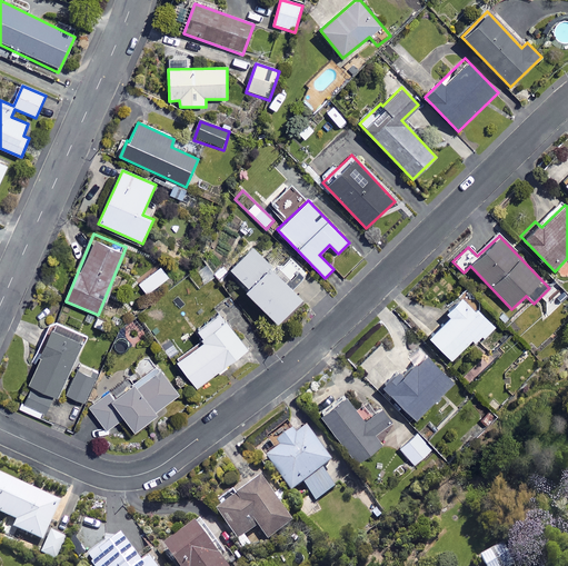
[(301,297),(252,246),(230,267),(247,285),(245,288),(277,321),(301,297)]
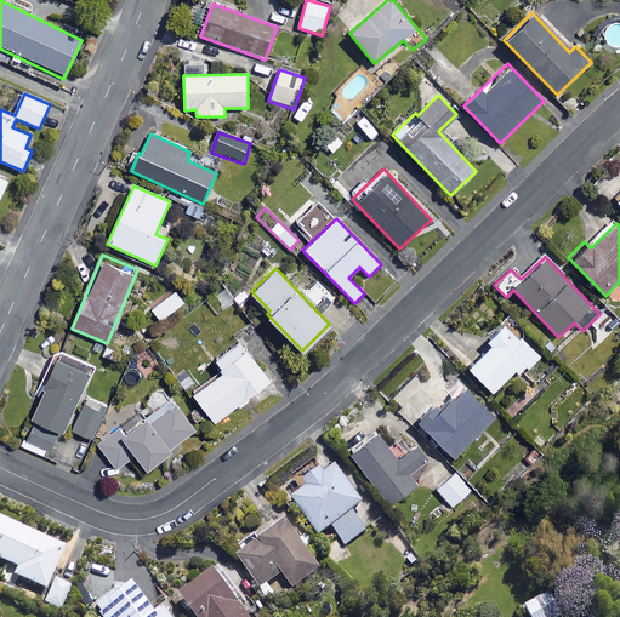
[(599,314),(585,329),(601,344),(619,326),(619,324),(606,309),(599,314)]
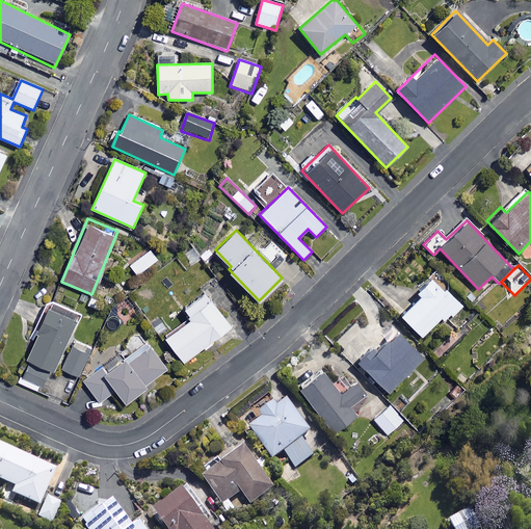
[(465,308),(434,274),(417,291),(421,296),(401,314),(421,337),(442,318),(447,323),(465,308)]
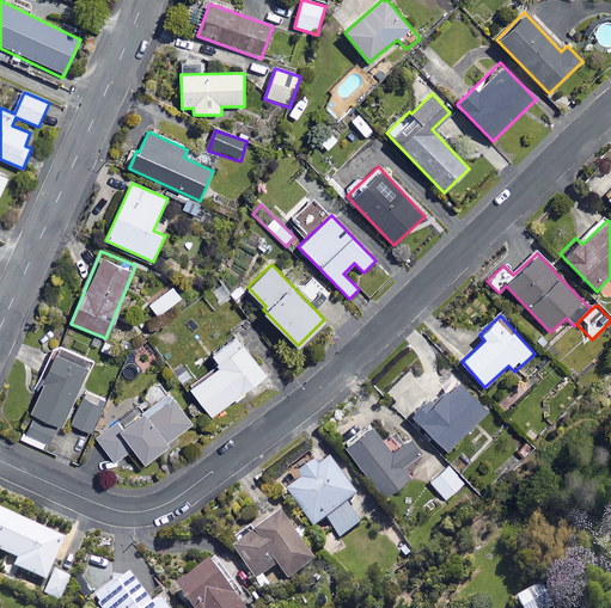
[(266,375),(234,336),(212,354),(220,364),(190,388),(212,417),(266,375)]
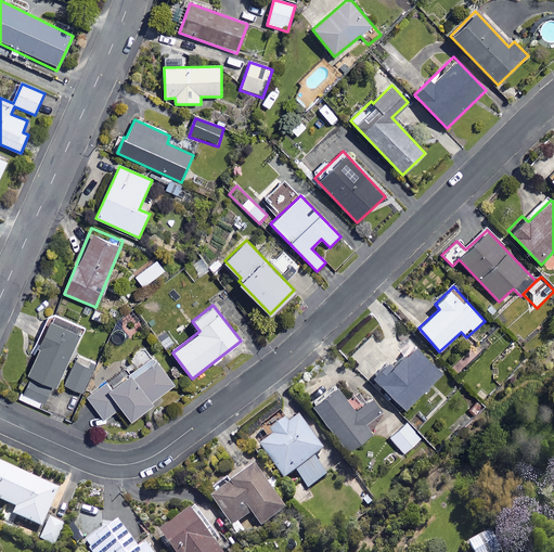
[(81,326),(51,315),(27,373),(56,386),(81,326)]
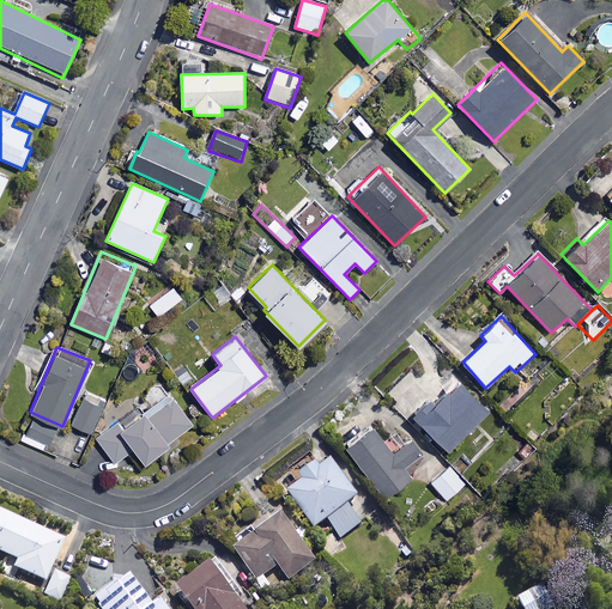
[(490,412),(460,382),(449,393),(447,390),(434,402),(429,399),(412,415),(449,452),(490,412)]
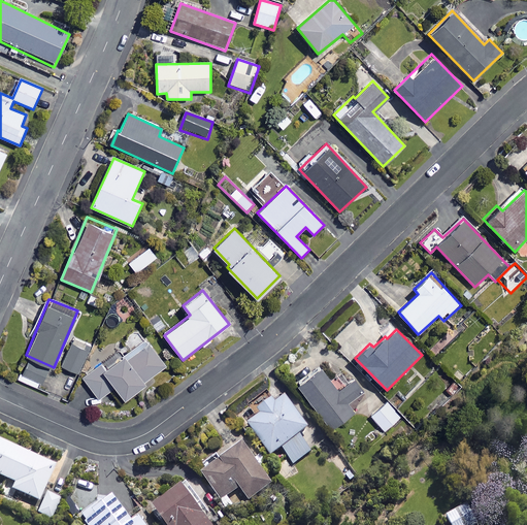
[(139,331),(125,342),(131,350),(105,370),(101,365),(83,380),(100,401),(116,388),(125,399),(167,366),(139,331)]
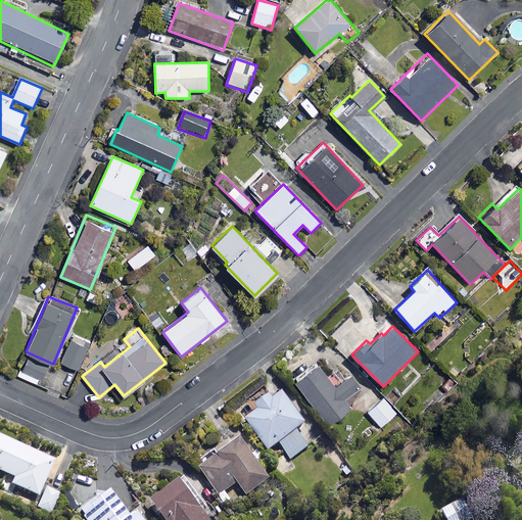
[(91,343),(75,335),(61,363),(78,371),(91,343)]
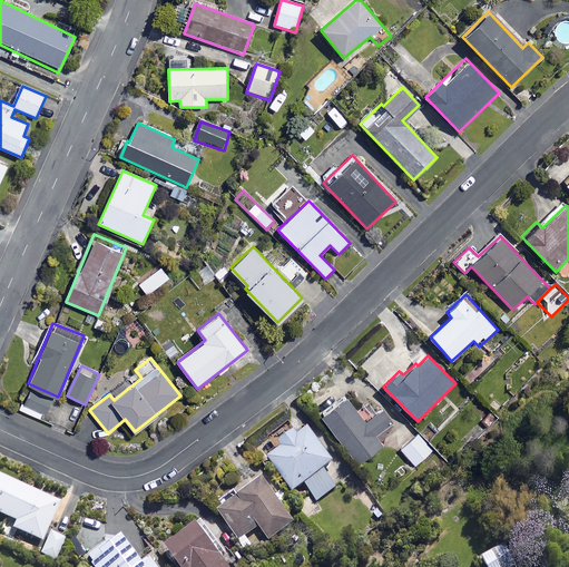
[(52,397),(31,389),(21,413),(42,422),(52,397)]
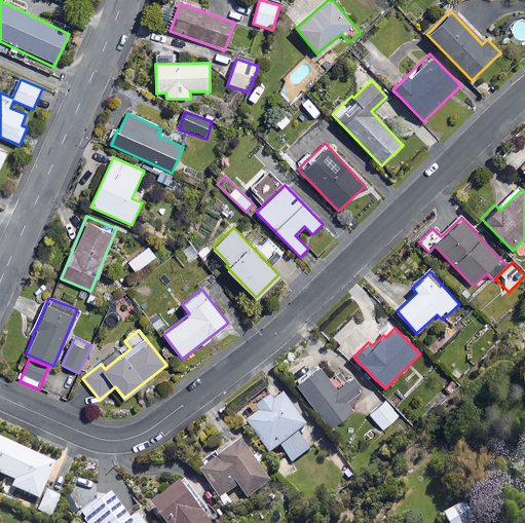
[(336,390),(319,366),(296,382),(330,428),(354,411),(347,401),(362,390),(352,378),(336,390)]
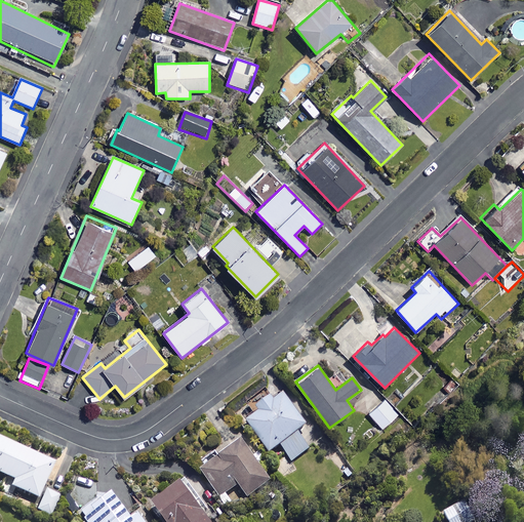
[(310,428),(283,393),(257,412),(262,416),(248,427),(272,456),(282,448),(293,465),(311,451),(298,436),(310,428)]
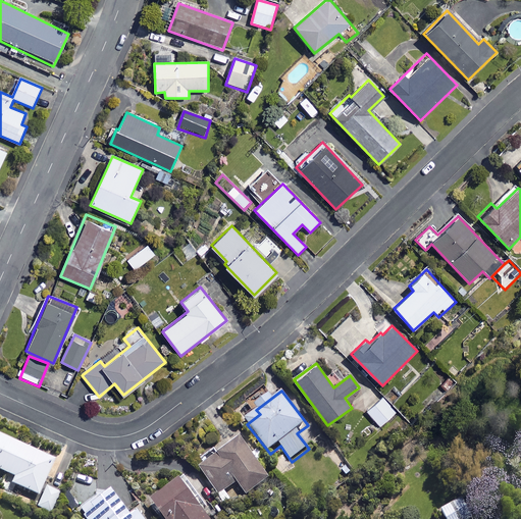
[(397,416),(383,400),(367,412),(380,429),(397,416)]
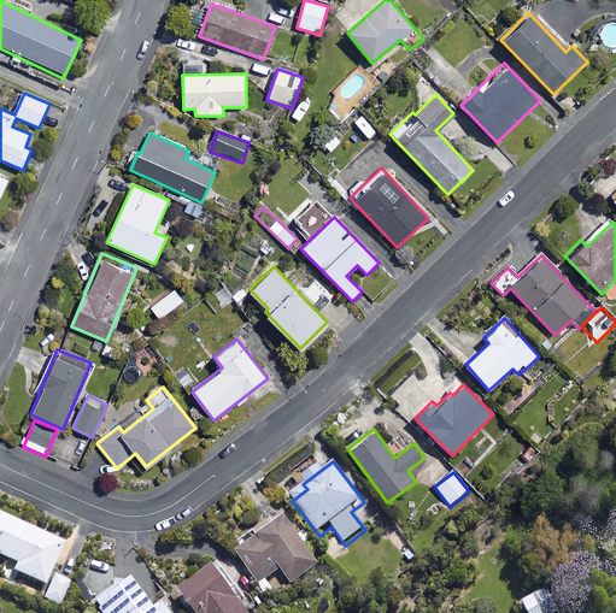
[(64,548),(0,519),(0,559),(18,567),(15,576),(46,590),(64,548)]
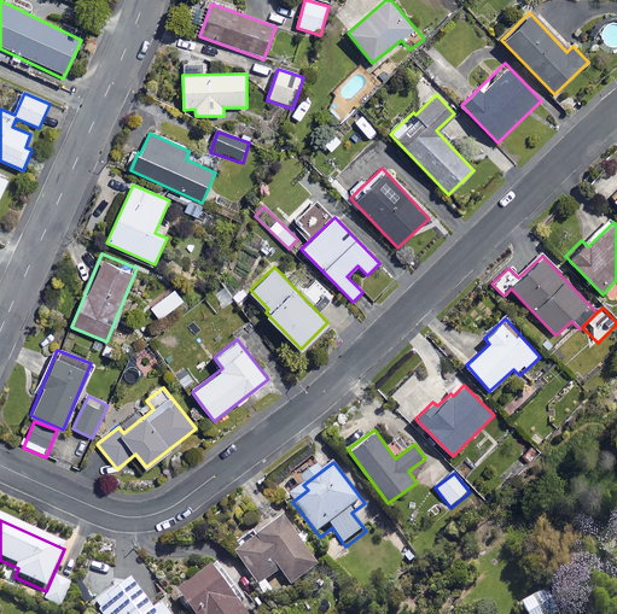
[(280,592),(272,582),(281,574),(292,590),(319,571),(286,524),(260,543),(254,536),(233,550),(268,600),(280,592)]
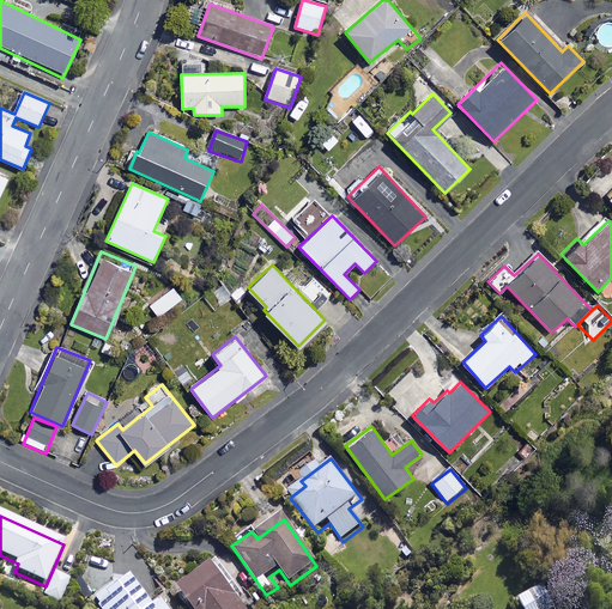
[(249,608),(216,564),(180,591),(193,608),(249,608)]
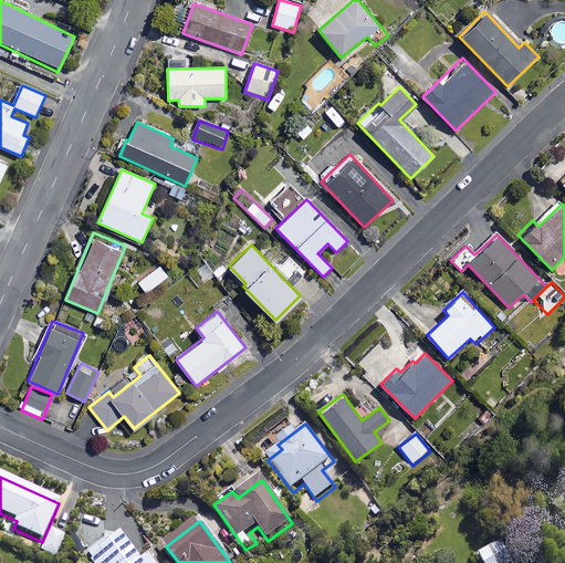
[(65,537),(50,530),(41,552),(56,558),(65,537)]
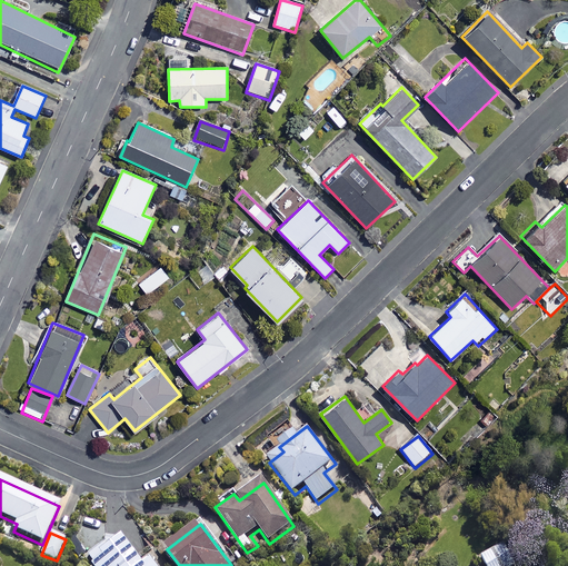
[(145,565),(123,537),(91,563),(93,565),(156,565),(152,560),(147,565),(145,565)]
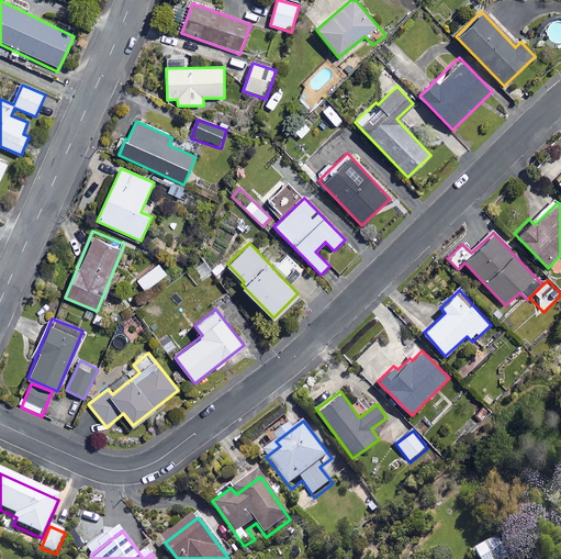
[(505,558),(496,543),(477,552),(480,558),(505,558)]
